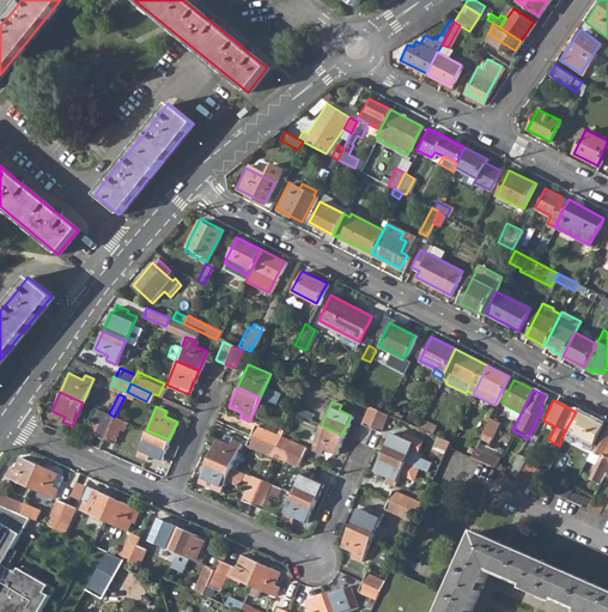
[(359,423),(369,428),(376,411),(366,406),(359,423)]
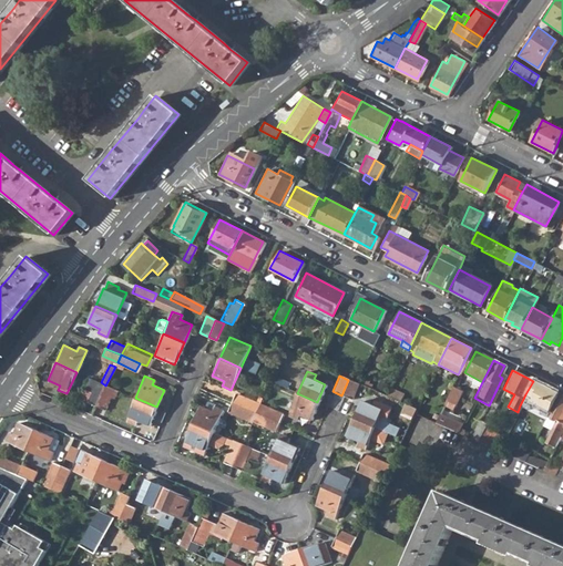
[(86,401),(94,405),(105,386),(101,382),(89,378),(83,388),(91,392),(86,401)]
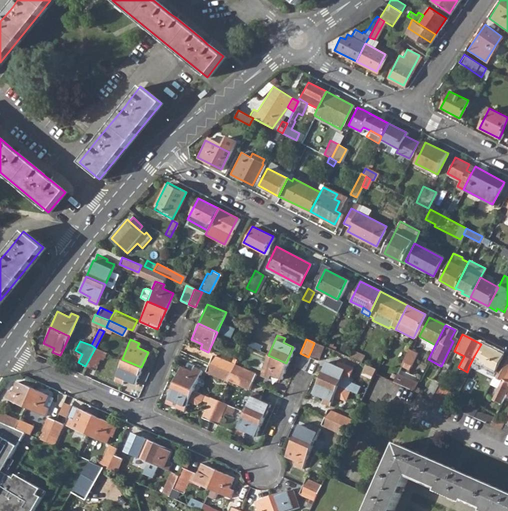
[(308,357),(315,361),(322,346),(314,343),(308,357)]
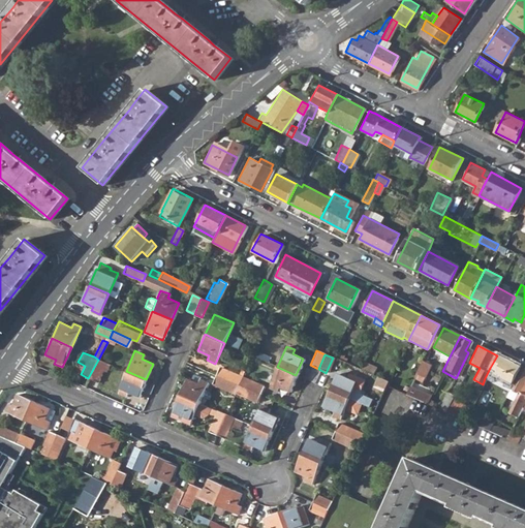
[(488,372),(485,378),(491,381),(494,375),(502,379),(500,384),(508,389),(520,367),(497,355),(490,368),(488,372)]
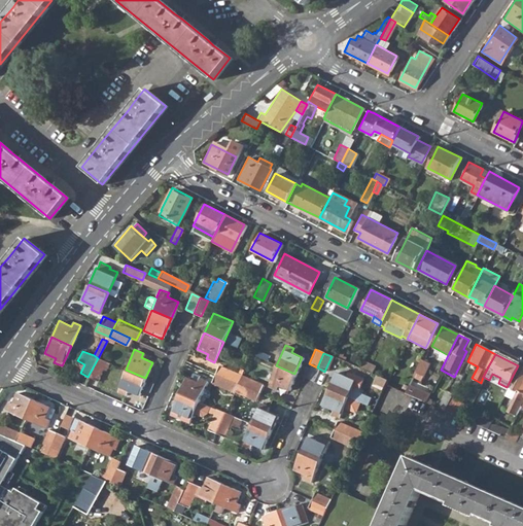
[(88,377),(96,381),(102,369),(105,371),(108,362),(98,358),(88,377)]
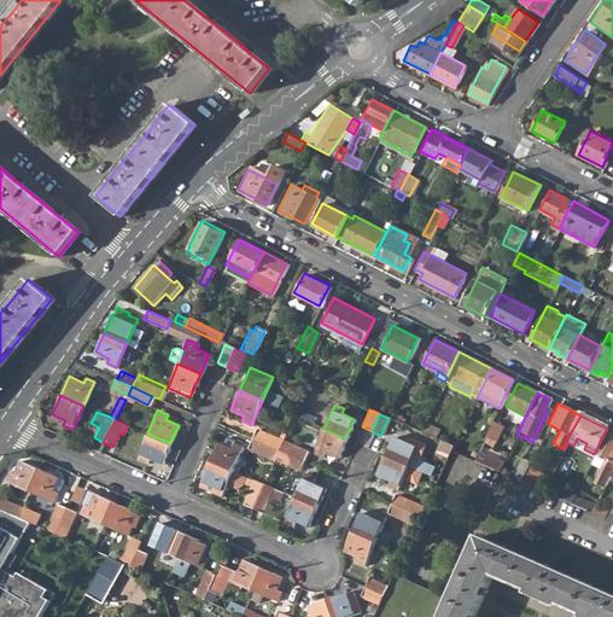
[(91,423),(86,434),(94,437),(99,428),(91,423)]
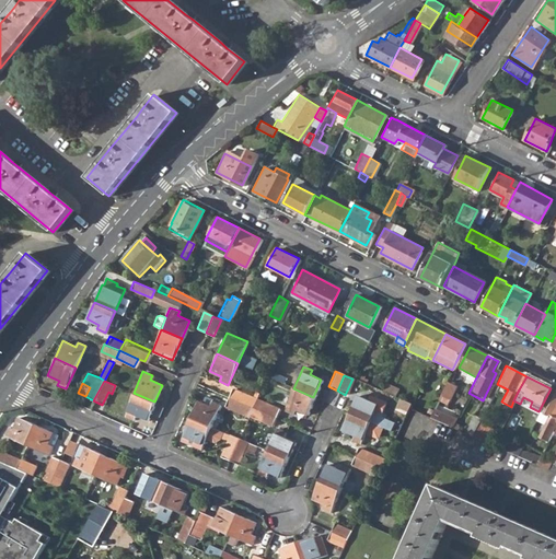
[(382,392),(393,397),(396,389),(385,385),(382,392)]
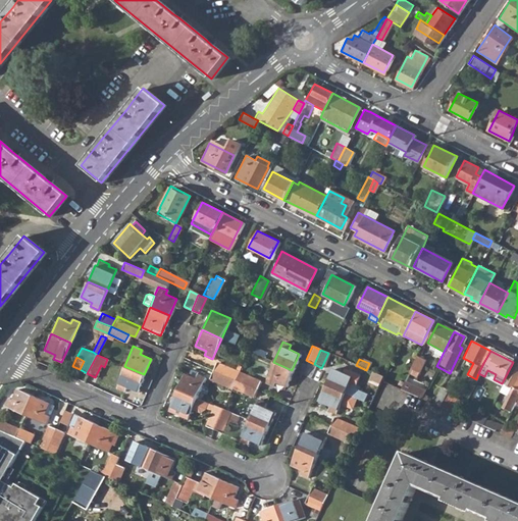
[(212,369),(235,378),(238,371),(238,370),(216,361),(212,369)]
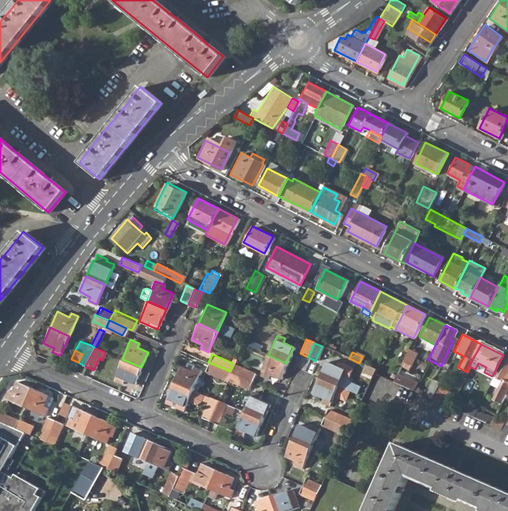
[(269,374),(279,379),(286,363),(268,355),(259,375),(268,378),(269,374)]
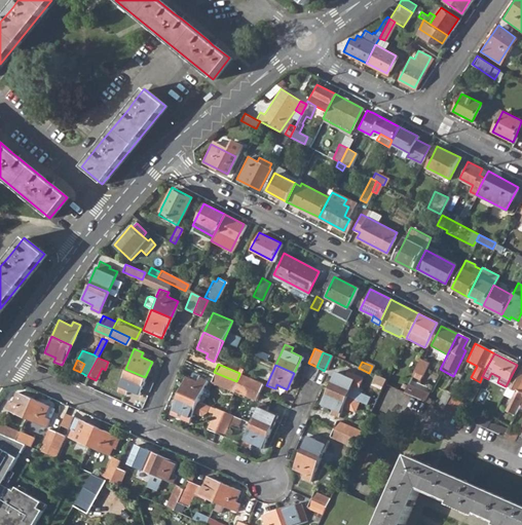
[(521,367),(517,365),(506,386),(515,390),(511,399),(505,410),(513,414),(517,404),(518,402),(520,396),(519,394),(520,391),(521,387),(521,377),(521,374),(521,367)]
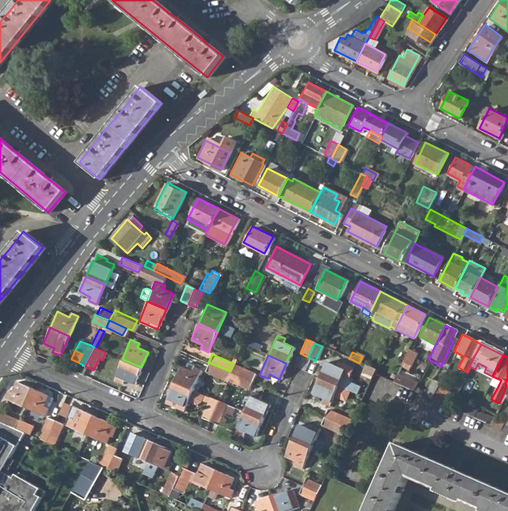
[(399,367),(406,371),(412,360),(405,356),(399,367)]
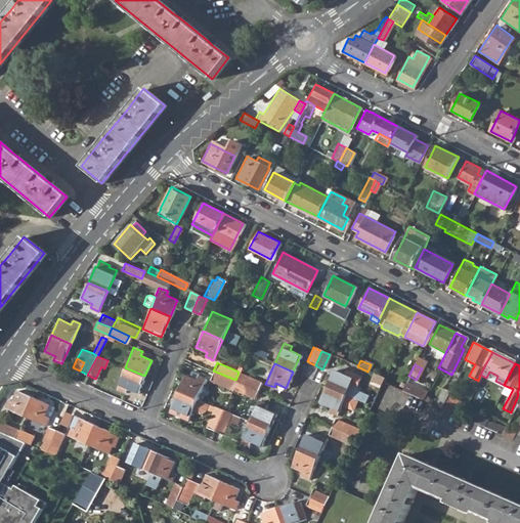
[(126,388),(137,393),(144,376),(125,367),(116,388),(124,392),(126,388)]
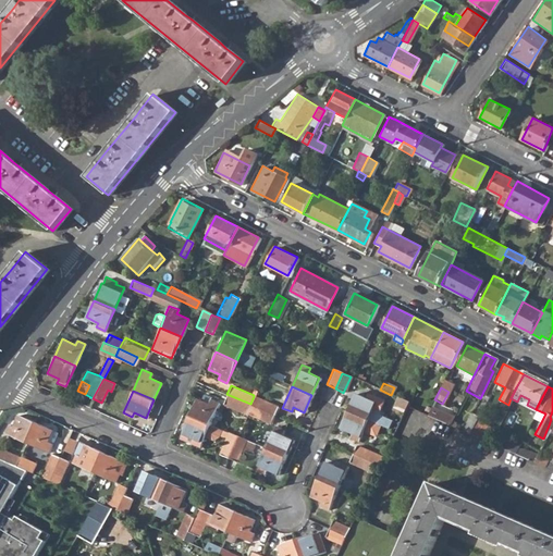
[(187,415),(208,424),(218,403),(198,393),(187,415)]
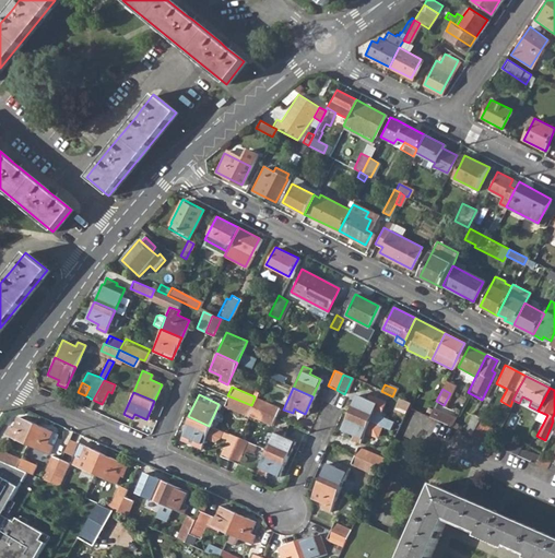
[(380,427),(389,430),(392,422),(384,417),(378,413),(384,402),(369,395),(367,400),(356,394),(349,412),(368,420),(380,427)]
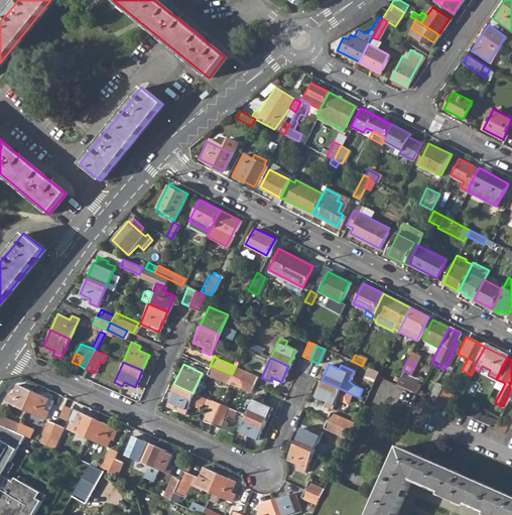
[(206,373),(228,383),(228,381),(232,374),(210,365),(206,373)]
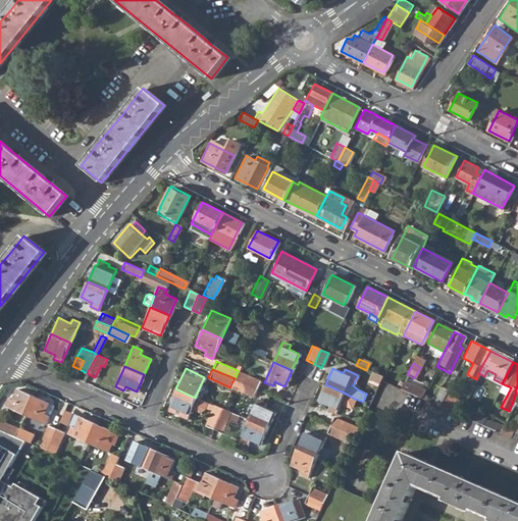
[(259,380),(238,371),(235,378),(256,388),(259,380)]
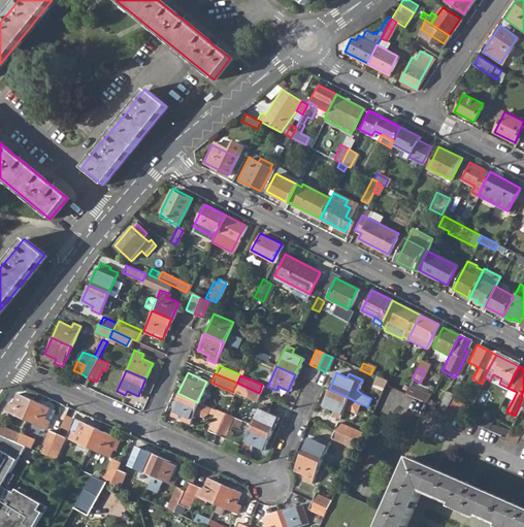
[(370,407),(373,409),(384,386),(386,381),(377,376),(371,386),(379,389),(370,407)]
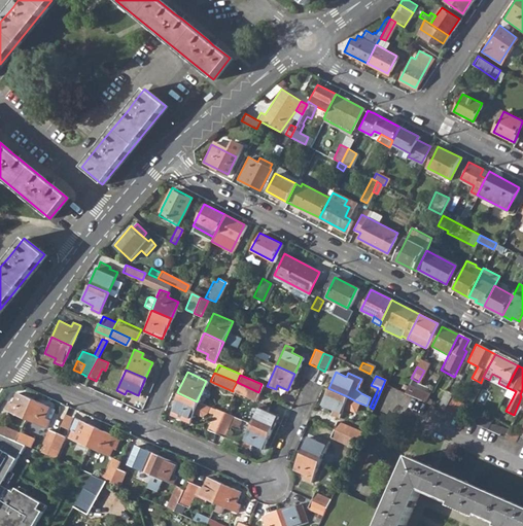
[(404,393),(407,388),(391,381),(389,387),(404,393)]
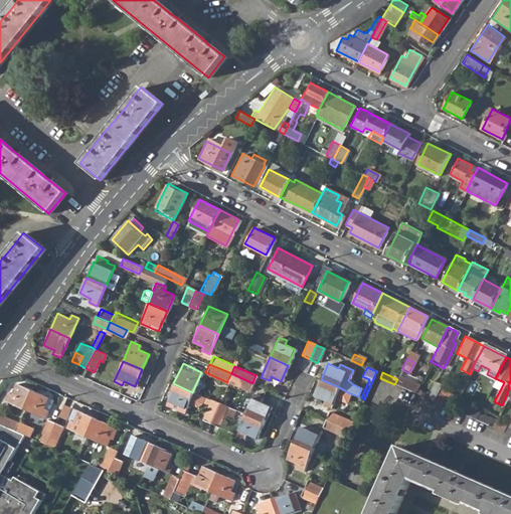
[(231,373),(227,380),(249,390),(252,383),(231,373)]
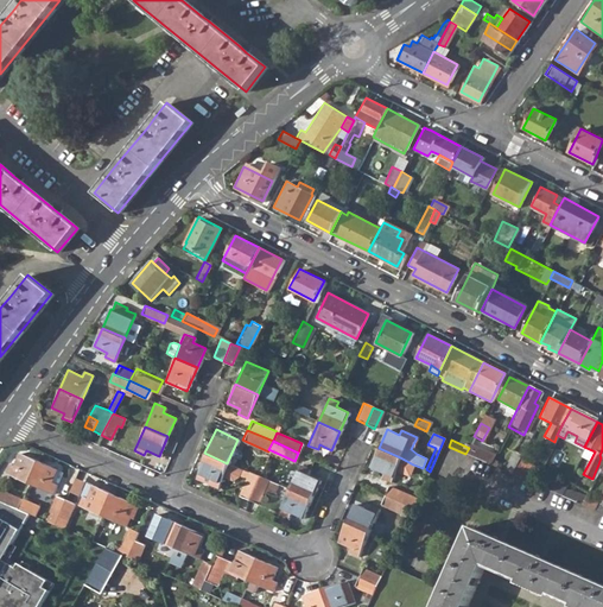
[(465,454),(489,465),(493,456),(469,446),(469,448),(465,454)]
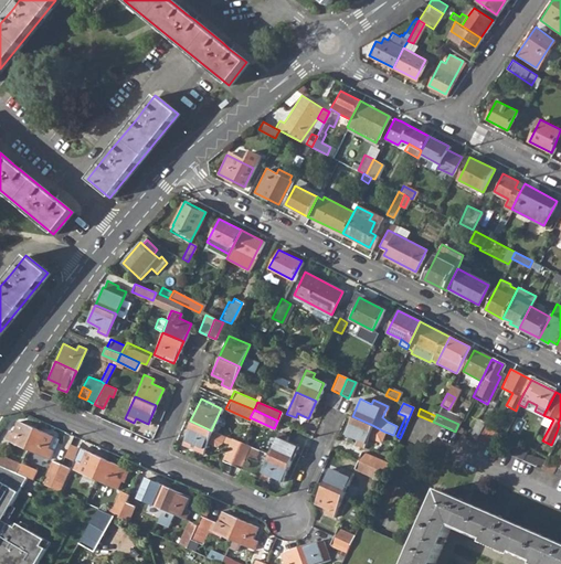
[(540,423),(549,428),(553,419),(543,415),(540,423)]
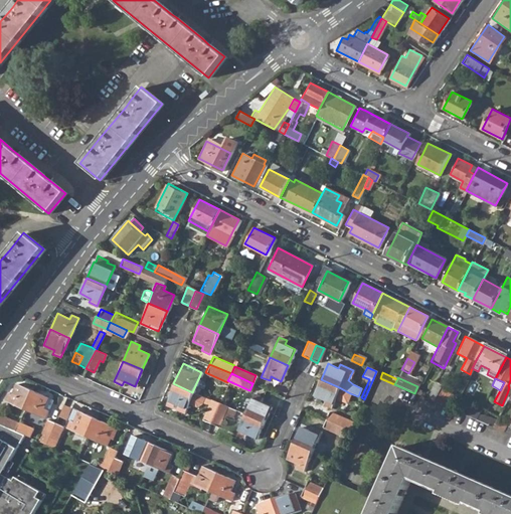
[(316,400),(330,407),(335,397),(344,402),(347,401),(350,393),(339,387),(321,379),(314,394),(318,396),(316,400)]
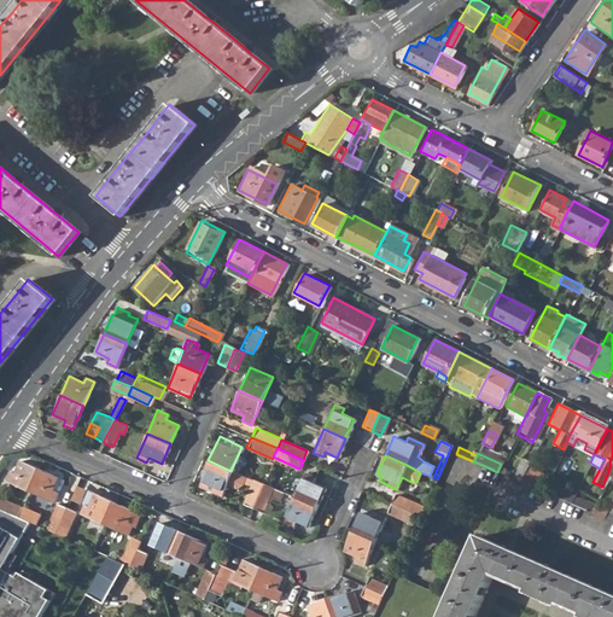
[(512,478),(519,482),(526,467),(529,463),(520,459),(512,478)]
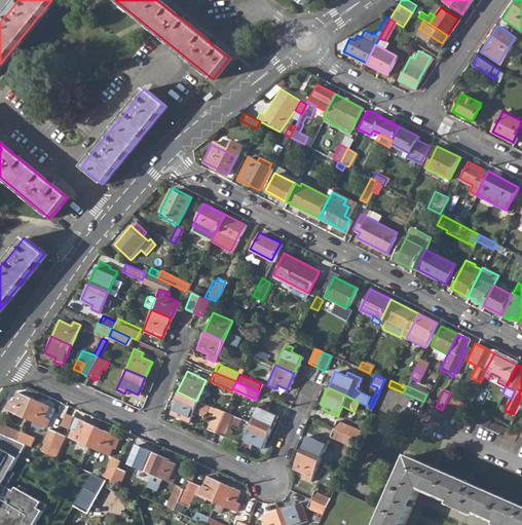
[(3,409),(24,417),(32,399),(16,391),(11,403),(6,400),(3,409)]
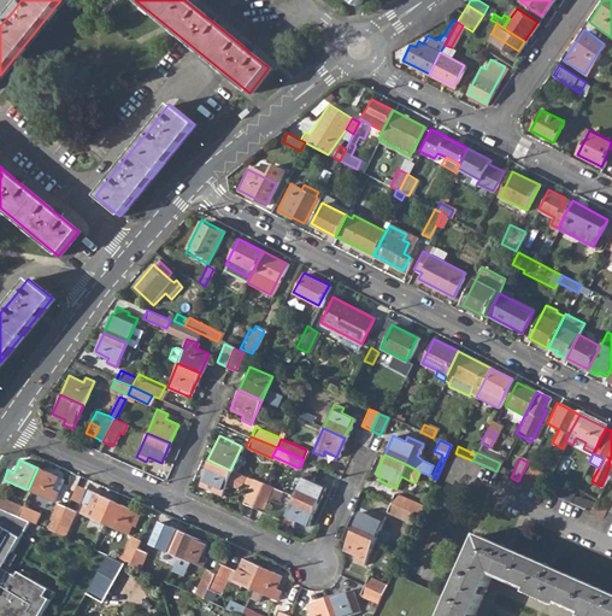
[(198,484),(221,494),(230,470),(207,459),(200,479),(198,484)]
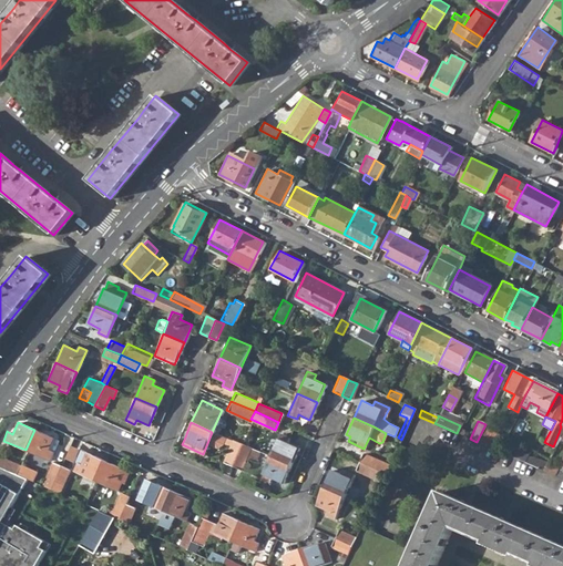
[(457,433),(462,435),(466,428),(460,425),(457,433)]
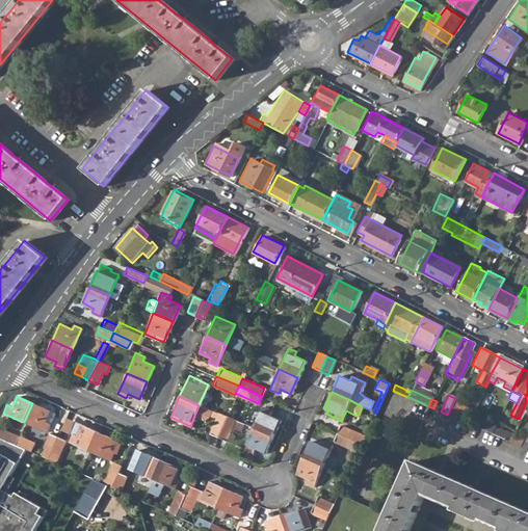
[(447,415),(467,423),(473,410),(453,402),(447,415)]
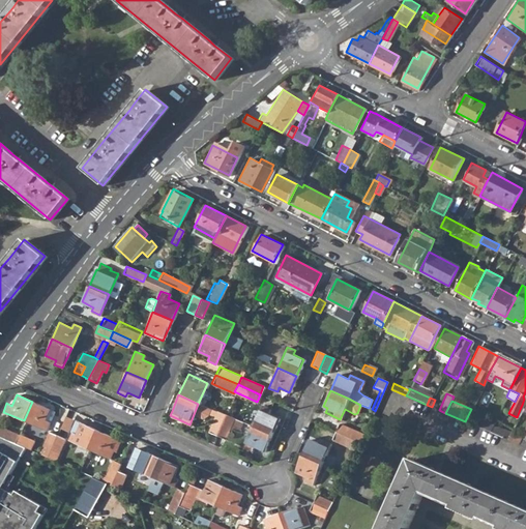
[(24,420),(45,430),(48,421),(44,419),(49,409),(32,402),(24,420)]
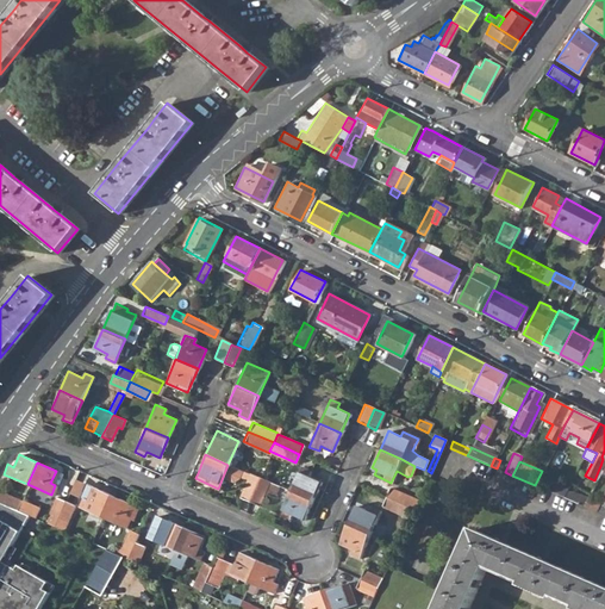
[(288,491),(311,501),(318,482),(306,477),(309,472),(299,467),(288,491)]
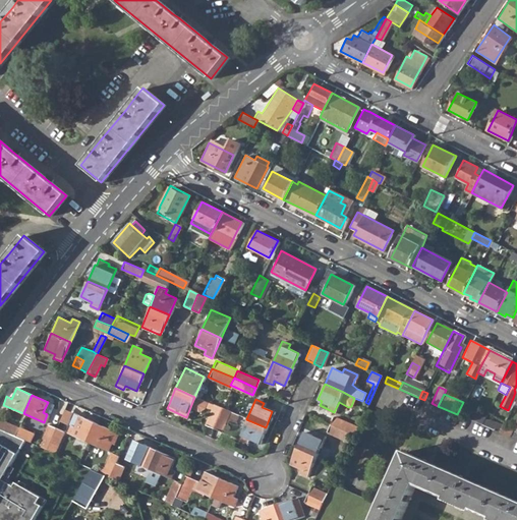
[(221,408),(213,405),(212,408),(205,425),(212,429),(221,408)]
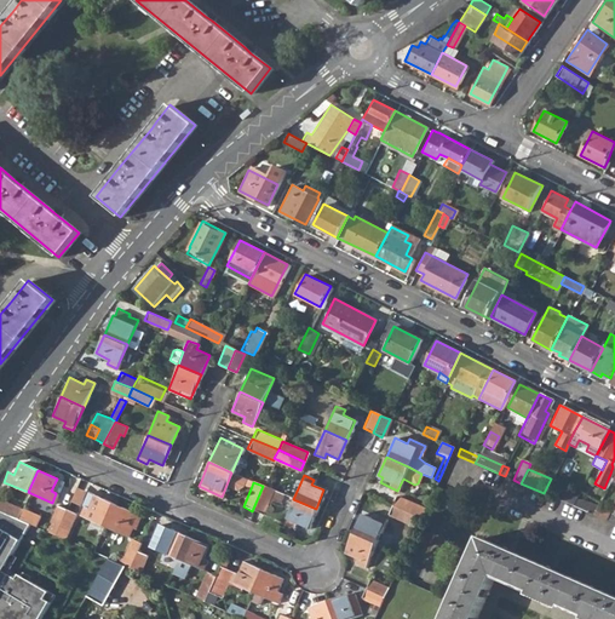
[(252,511),(260,515),(266,500),(276,505),(281,494),(268,488),(263,486),(252,511)]
